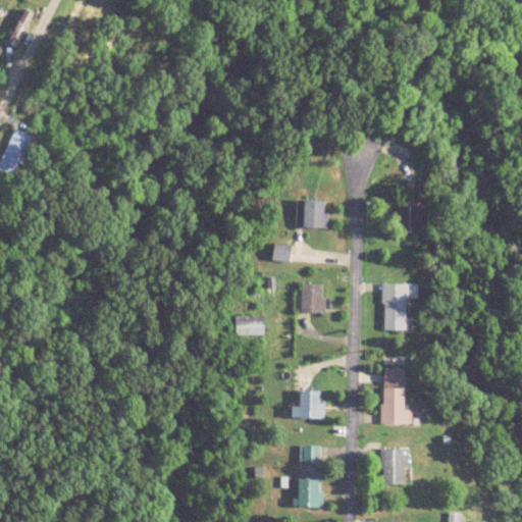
[(420,198),(399,198),(399,235),(420,235),(420,198)]
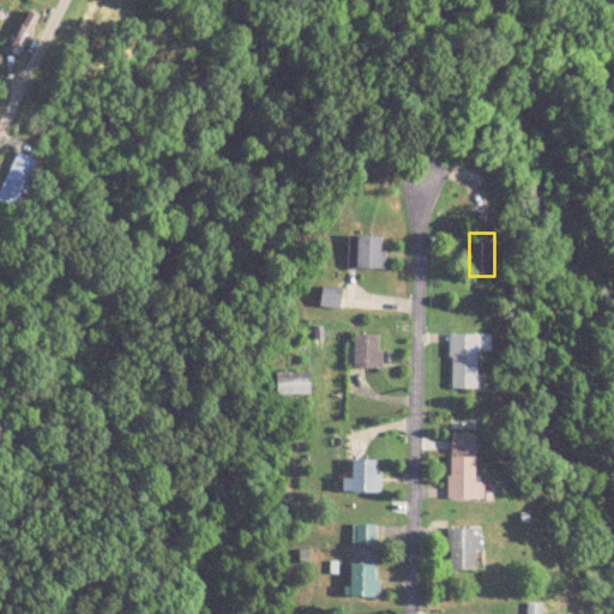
[(348,236),(348,269),(384,269),(384,236),(348,236)]
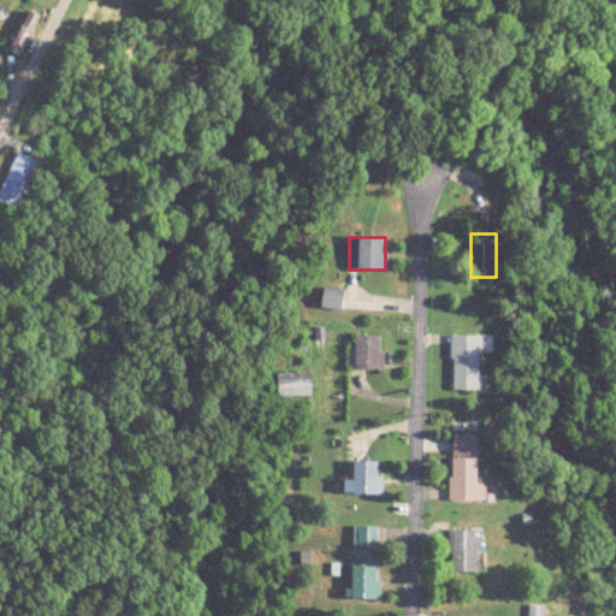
[(342,308),(343,289),(324,288),(323,307),(342,308)]
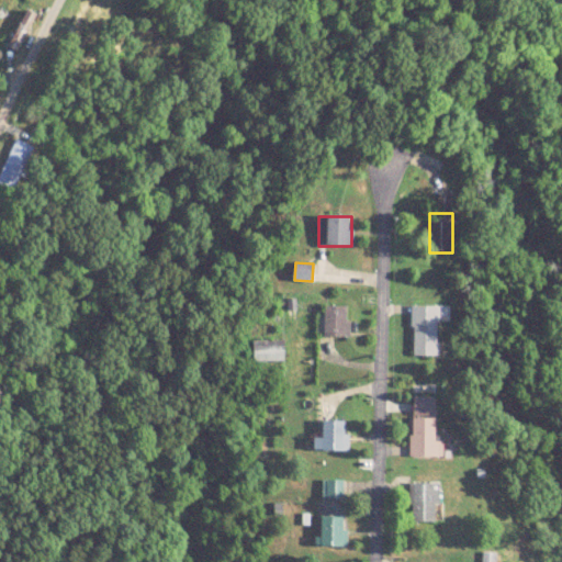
[(324,336),(349,336),(349,305),(324,305),(324,336)]
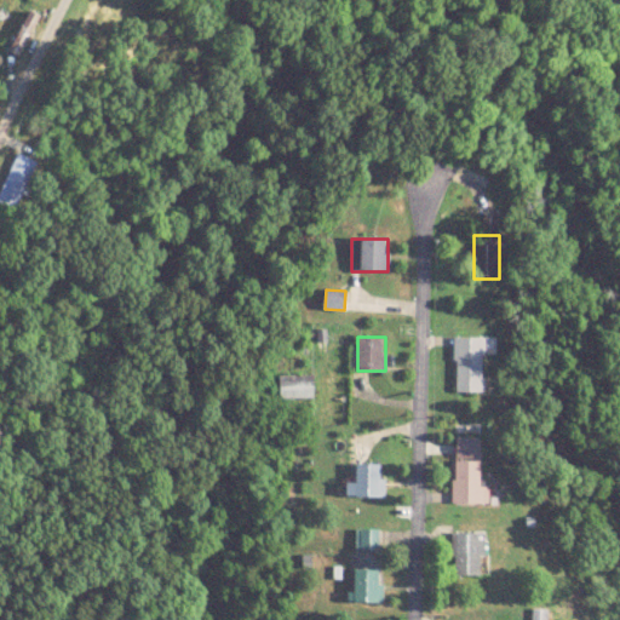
[(484,337),(455,337),(455,394),(484,394),(484,337)]
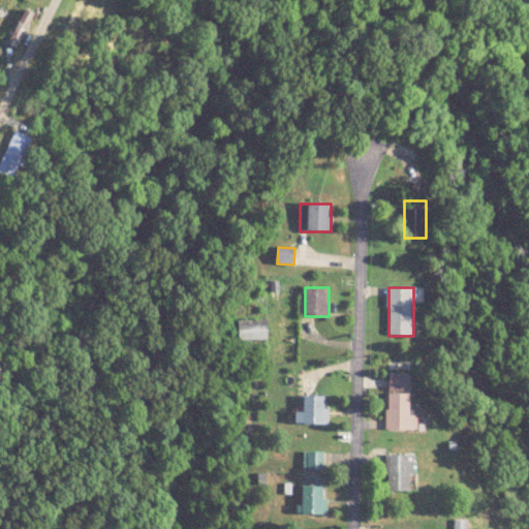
[(268,339),(268,320),(238,320),(238,339),(268,339)]
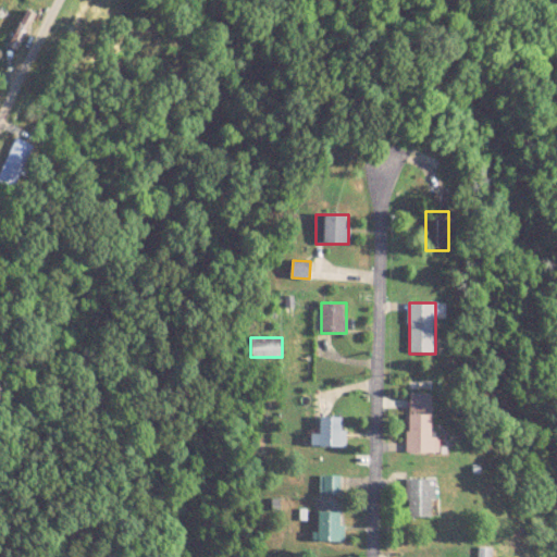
[(432,438),(433,392),(408,392),(407,453),(440,454),(440,438),(432,438)]
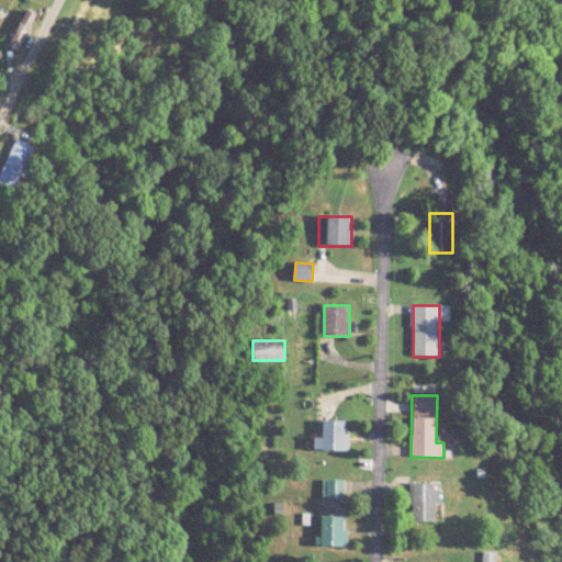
[(323,439),(314,439),(314,453),(347,453),(347,420),(323,420),(323,439)]
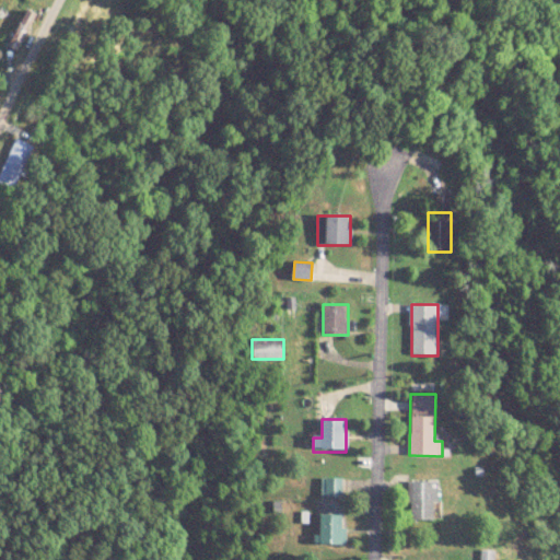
[(322,479),(322,497),(341,497),(341,479),(322,479)]
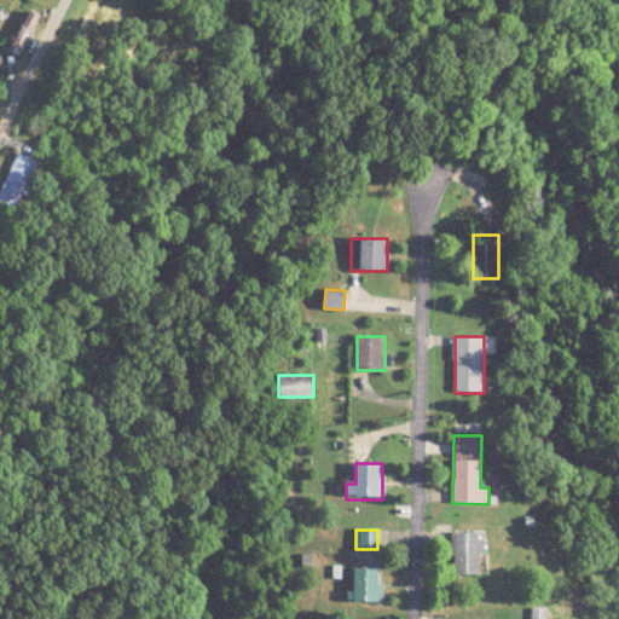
[(451,574),(485,574),(485,531),(451,531),(451,574)]
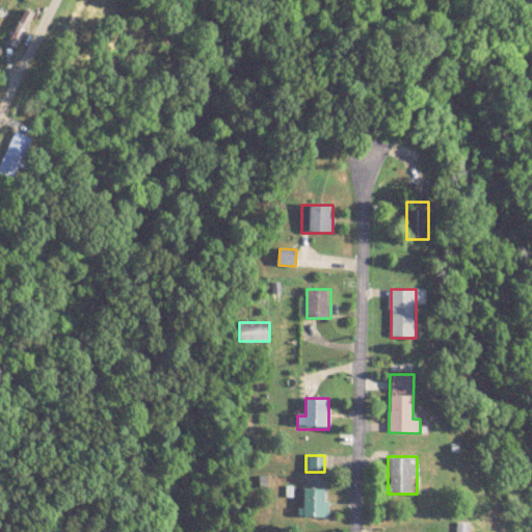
[(327,517),(327,488),(304,488),(304,517),(327,517)]
